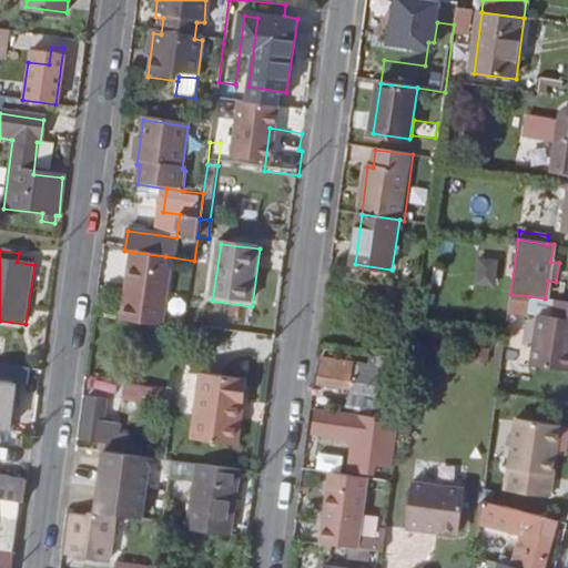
[(165,256),(132,252),(122,323),(156,327),(165,256)]
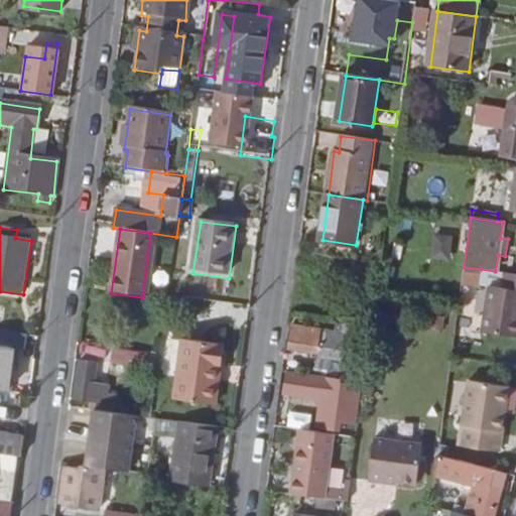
[(449,261),(453,237),(434,234),(431,258),(449,261)]
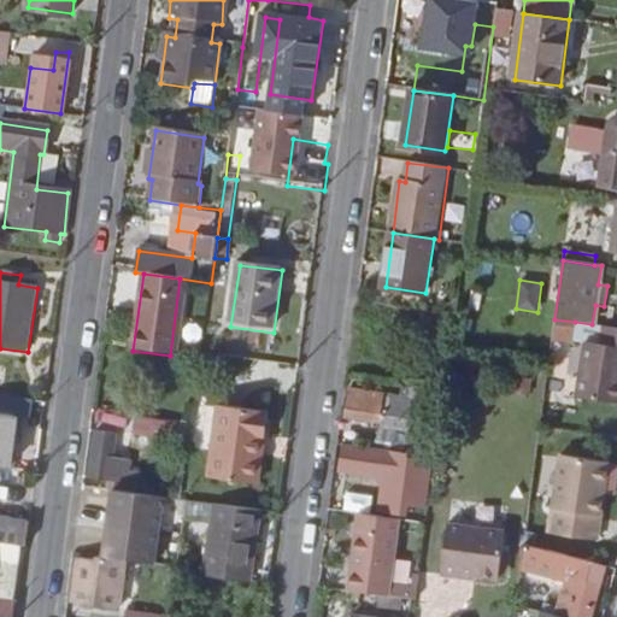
[(554,319),(552,341),(571,344),(575,322),(554,319)]
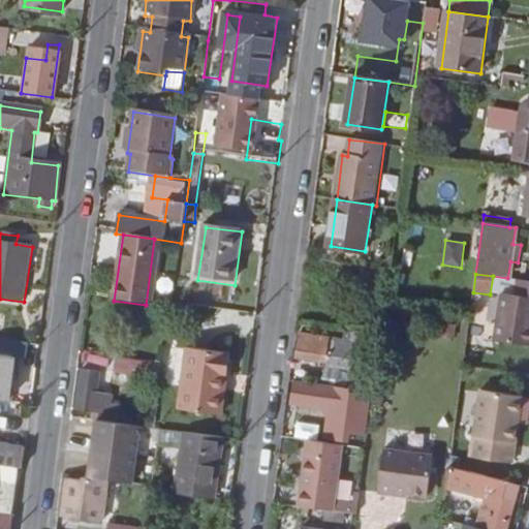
[(528,281),(517,280),(515,296),(501,292),(494,341),(528,345),(528,281)]
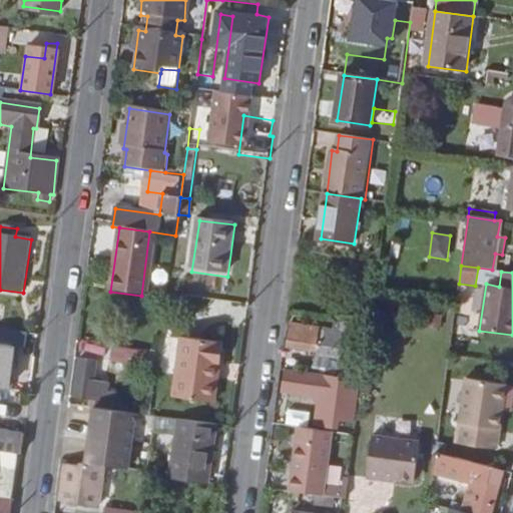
[(242,322),(243,306),(222,303),(220,313),(227,314),(226,320),(242,322)]
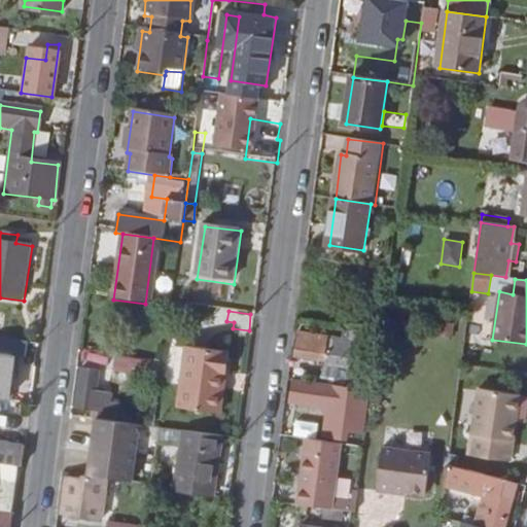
[(246,351),(249,330),(233,328),(234,322),(226,321),(219,321),(217,328),(202,326),(199,346),(229,349),(227,357),(236,358),(237,350),(246,351)]
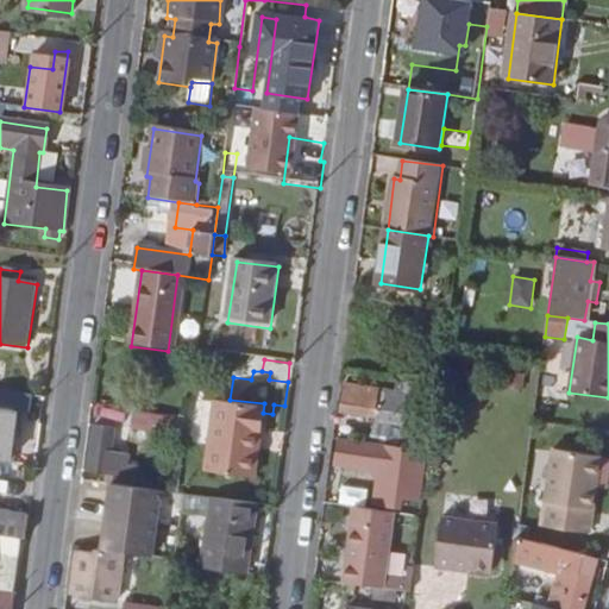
[(394,393),(345,384),(341,413),(391,419),(394,393)]
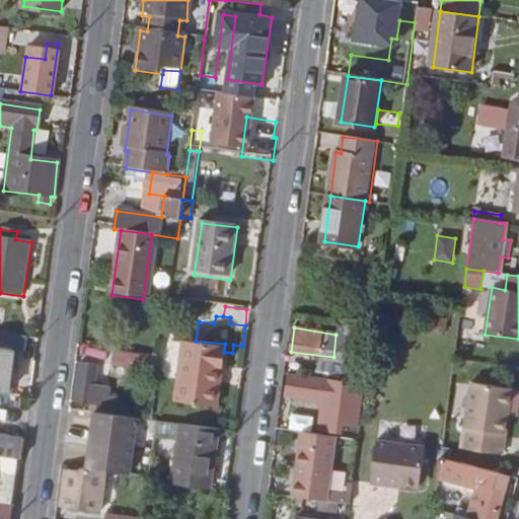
[(26,339),(0,335),(0,393),(7,395),(12,352),(24,354),(26,339)]
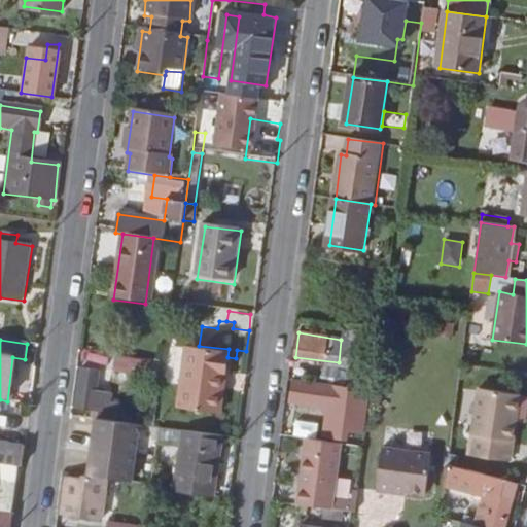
[(219,415),(221,396),(217,395),(219,375),(224,376),(227,354),(187,348),(179,410),(219,415)]
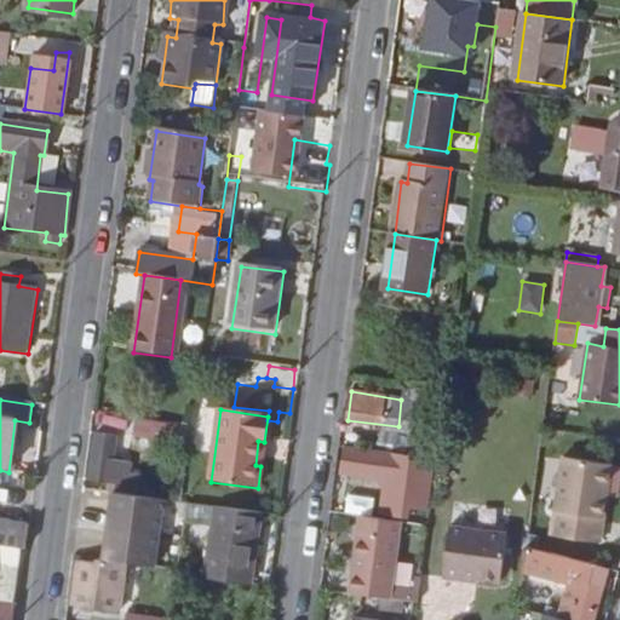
[(136,440),(190,447),(194,428),(138,420),(136,440)]
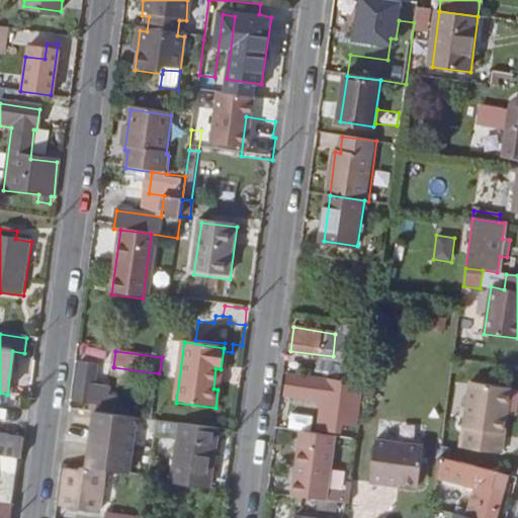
[(81,363),(76,403),(116,409),(116,403),(107,402),(109,386),(92,384),(95,365),(81,363)]
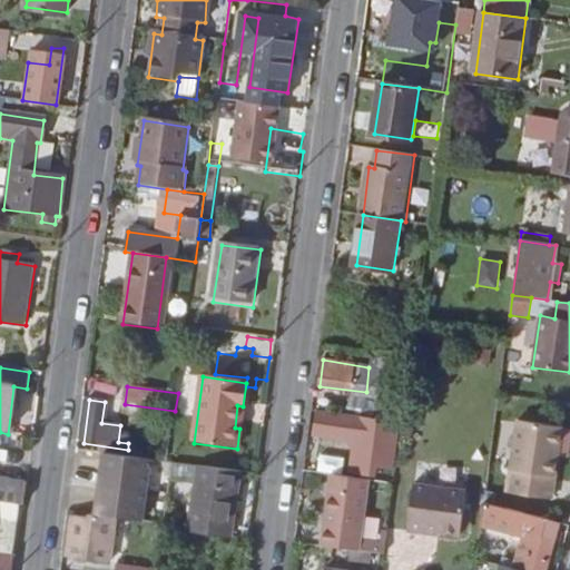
[(366,403),(363,420),(380,422),(401,425),(403,408),(366,403)]
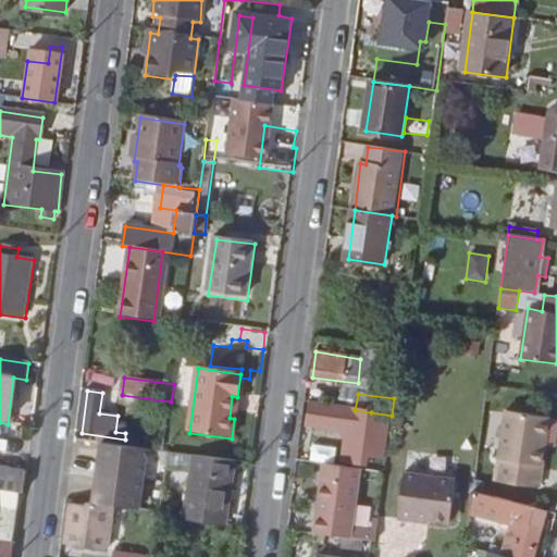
[(368,433),(388,437),(392,416),(371,412),(371,417),(327,411),(327,412),(310,409),(307,425),(348,431),(344,461),(364,465),(368,433)]
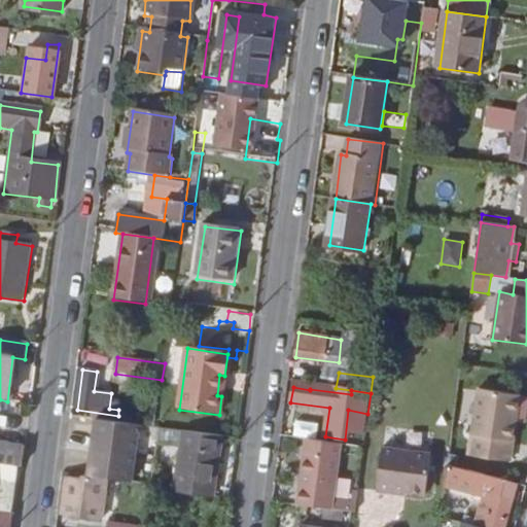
[(520,394),(479,389),(471,435),(513,441),(520,394)]
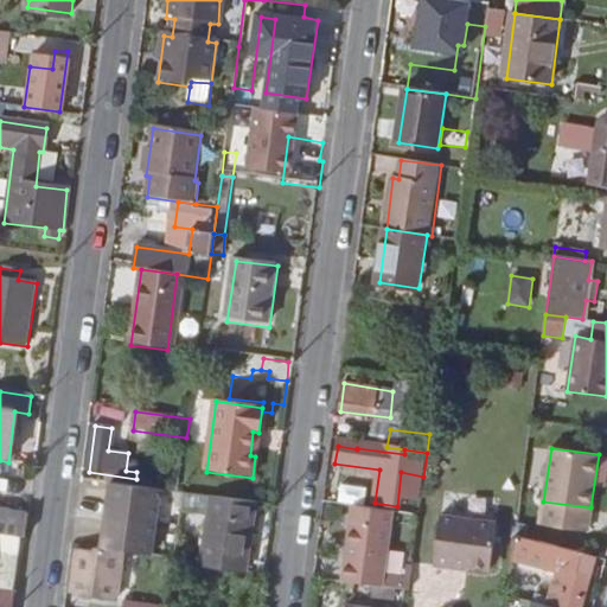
[(112,484),(103,550),(125,553),(153,556),(163,491),(112,484)]
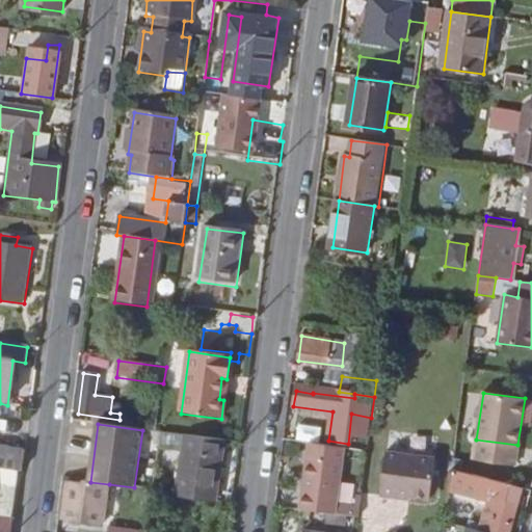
[(216,504),(225,442),(162,433),(161,449),(182,452),(177,497),(216,504)]
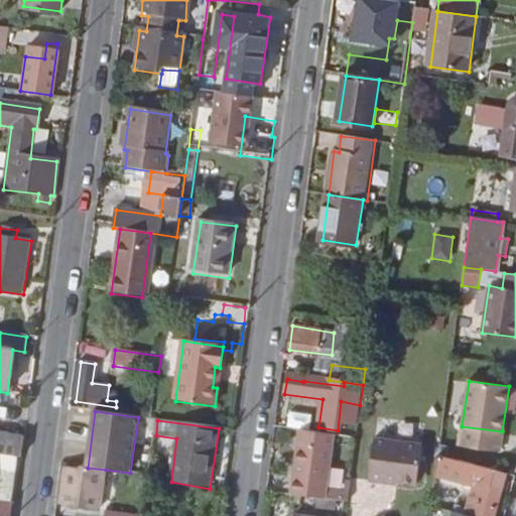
[(0,515),(8,515),(12,493),(0,490),(0,455),(17,458),(20,459),(23,437),(0,433),(0,515)]
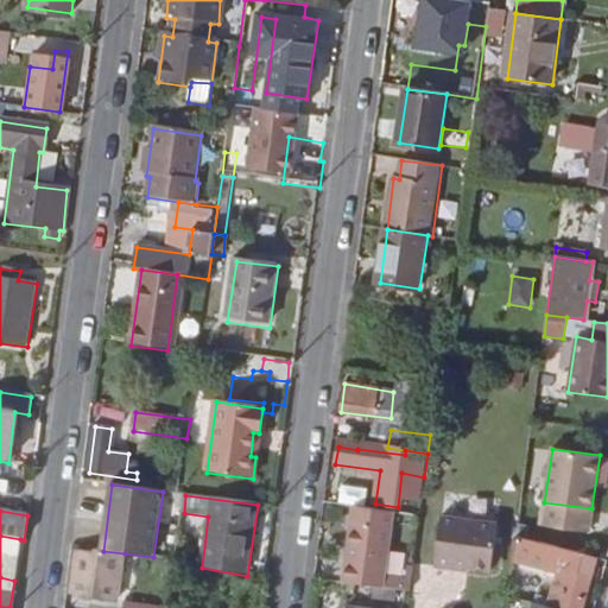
[(504,526),(449,518),(442,569),(476,575),(477,569),(498,572),(504,526)]
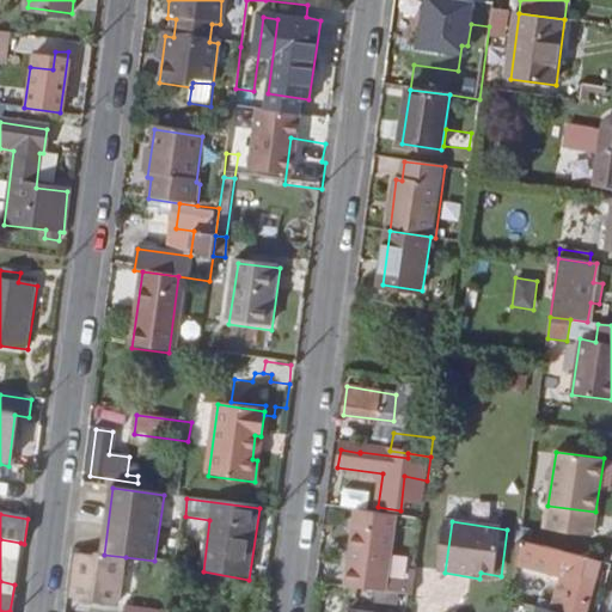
[(357,525),(348,589),(387,594),(397,531),(357,525)]
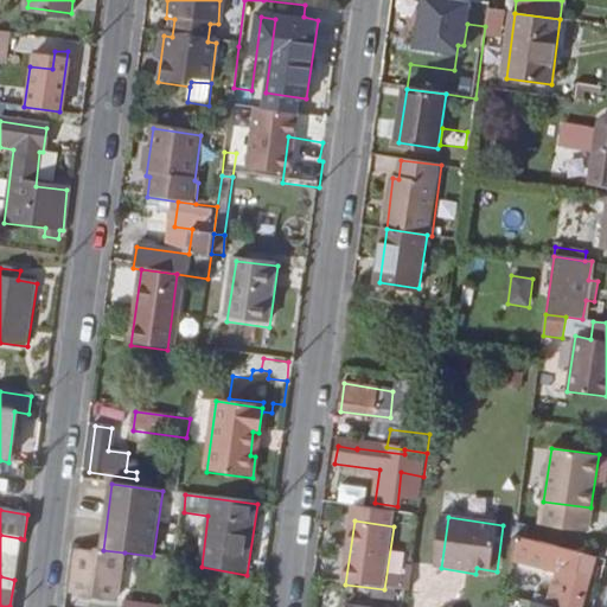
[(0,557),(17,561),(20,538),(0,535),(0,557)]
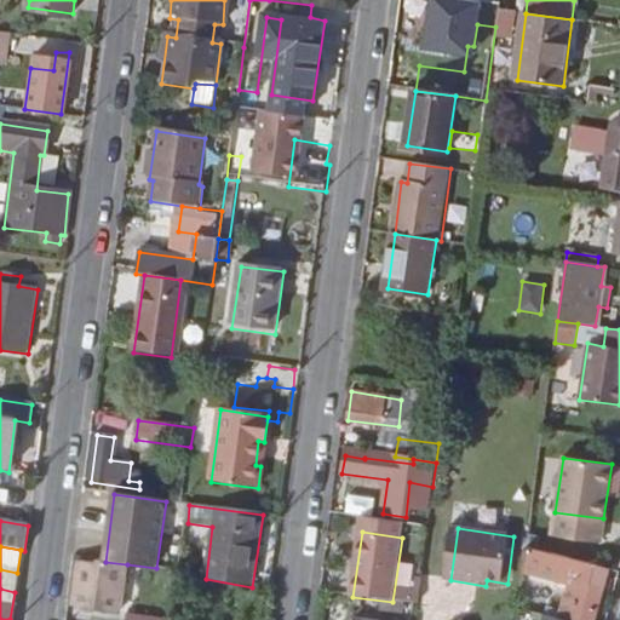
[(589,564),(527,550),(523,573),(568,584),(566,598),(568,604),(574,606),(569,619),(595,619),(606,585),(609,569),(589,564)]
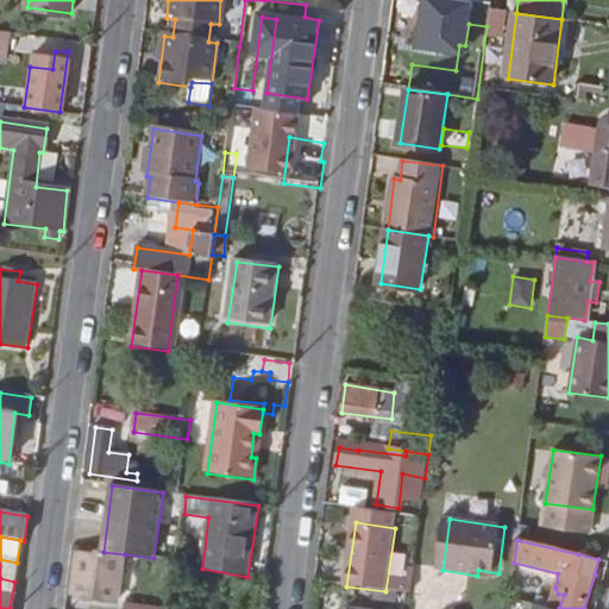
[(104,552),(98,551),(98,554),(79,553),(73,598),(118,604),(125,554),(104,552)]
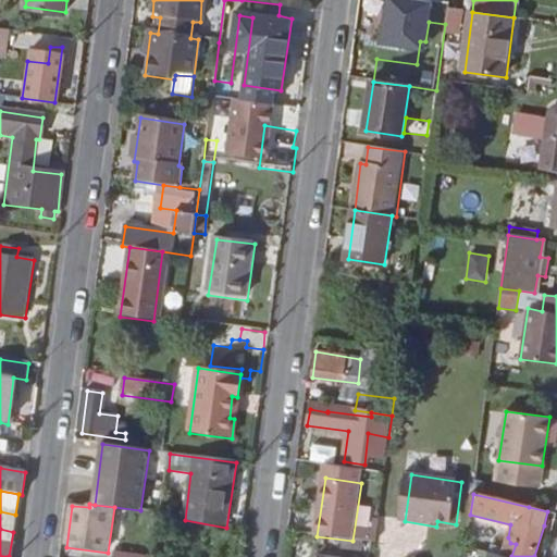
[(555,529),(556,520),(556,514),(547,511),(544,525),(555,529)]
